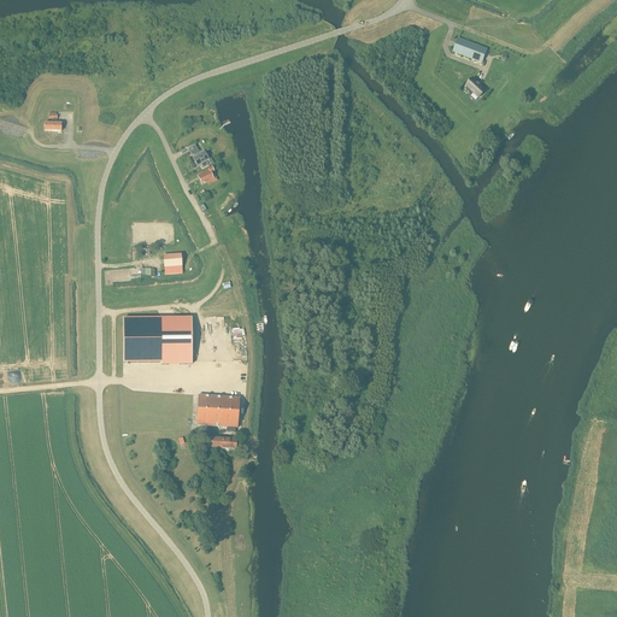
[(458,39),(453,53),(482,64),(487,50),(458,39)]
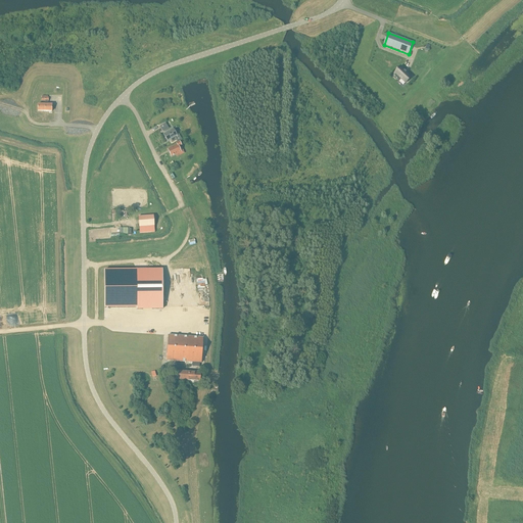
[(396,73),(393,76),(398,81),(401,78),(406,83),(411,77),(401,67),(395,73),(396,73)]
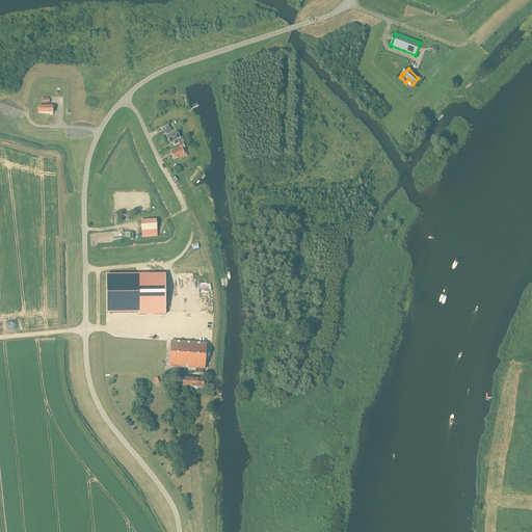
[(43,98),(43,100),(43,103),(46,103),(46,106),(38,106),(38,113),(53,113),(53,106),(49,106),(49,103),(49,100),(49,98),(43,98)]
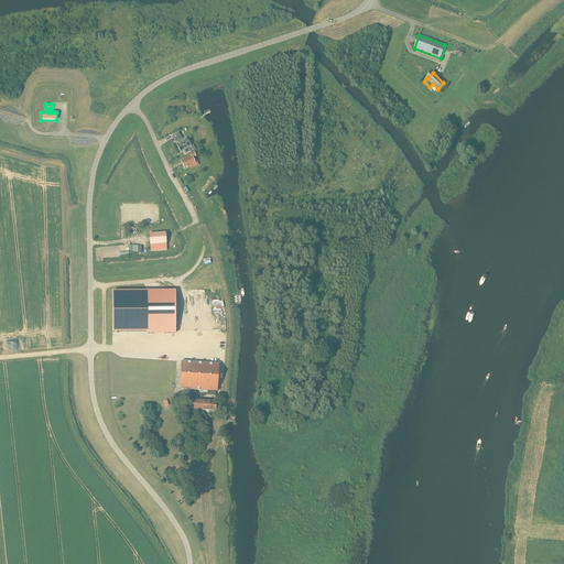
[(188,148),(191,145),(186,140),(177,145),(181,152),(184,150),(186,153),(191,151),(188,148)]
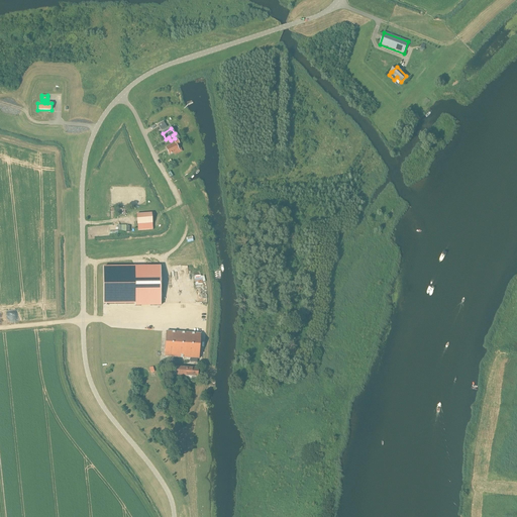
[(175,143),(167,147),(170,154),(174,152),(179,150),(176,145),(179,143),(178,140),(175,141),(175,143)]
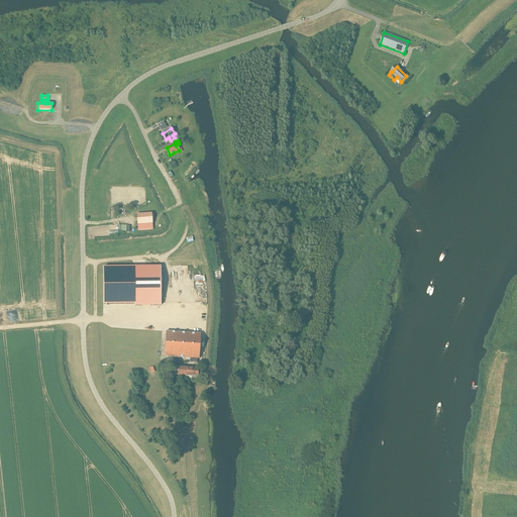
[(137,224),(152,223),(151,213),(136,214),(137,224)]
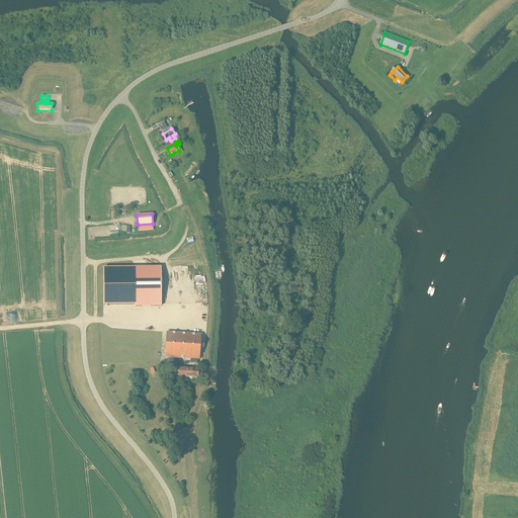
[(161,266),(103,267),(104,305),(136,305),(136,307),(161,307),(161,266)]
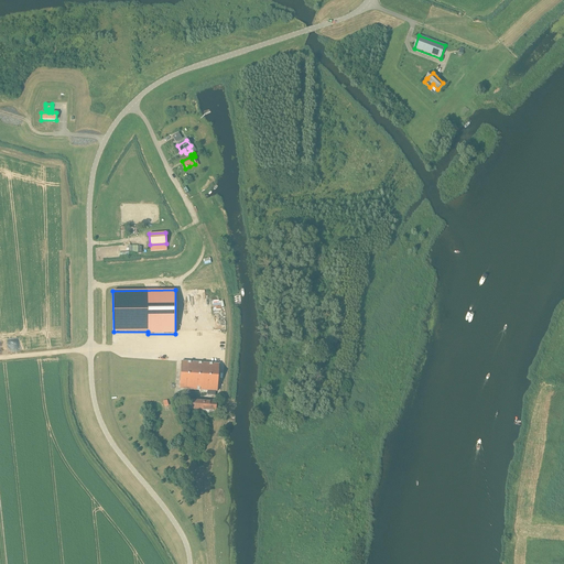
[(207,391),(207,396),(215,396),(215,391),(217,391),(219,365),(181,361),(180,389),(207,391)]
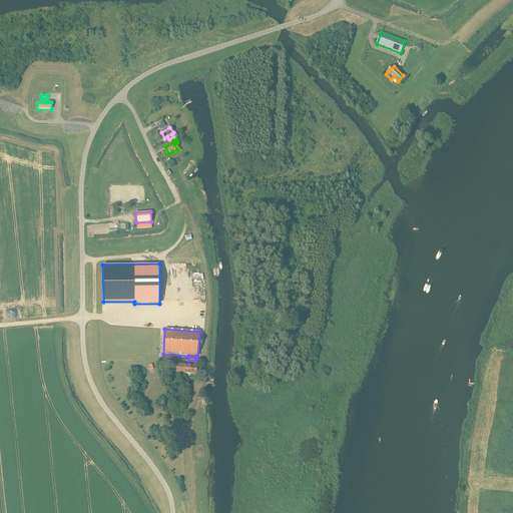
[(178,365),(179,359),(179,358),(173,358),(172,364),(172,373),(190,374),(189,377),(194,377),(194,374),(196,374),(197,364),(191,364),(190,365),(178,365)]
